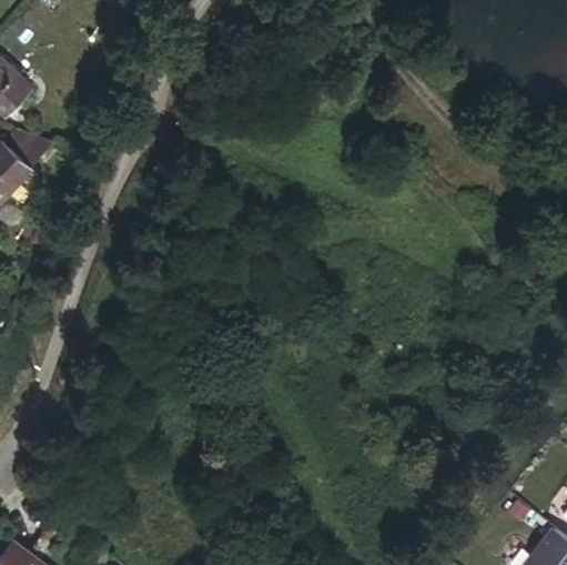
[(1,61),(0,61),(0,111),(10,121),(36,92),(1,61)]
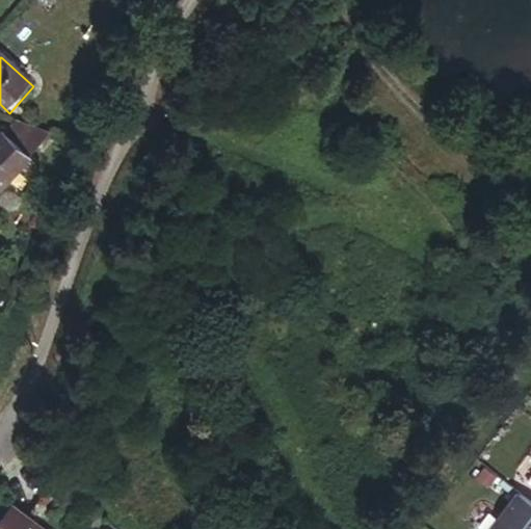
[(17,126),(6,136),(30,159),(50,138),(17,126)]
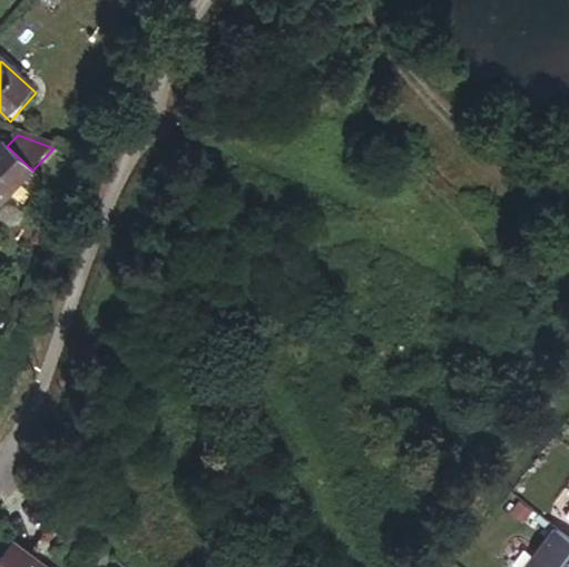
[(0,204),(0,205),(32,170),(7,146),(0,152),(0,204)]
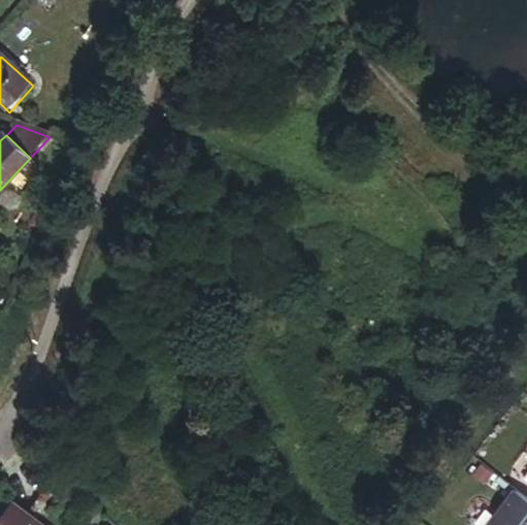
[(423,306),(419,310),(421,310),(423,312),(423,317),(429,318),(429,306),(423,306)]
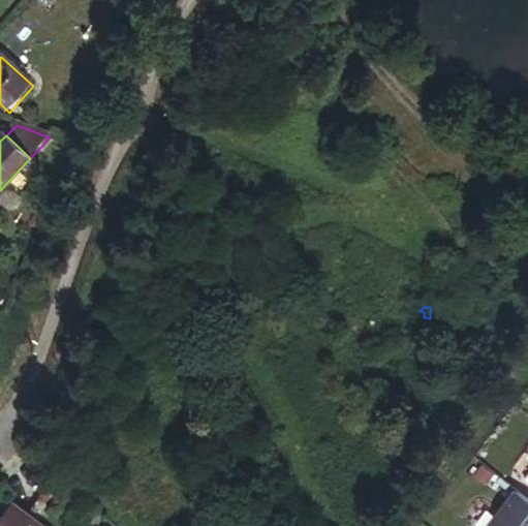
[(420,311),(418,310),(414,312),(413,315),(413,317),(413,320),(414,323),(416,325),(420,327),(421,326),(424,323),(424,321),(424,317),(417,317),(417,312),(424,312),(422,311),(420,311)]
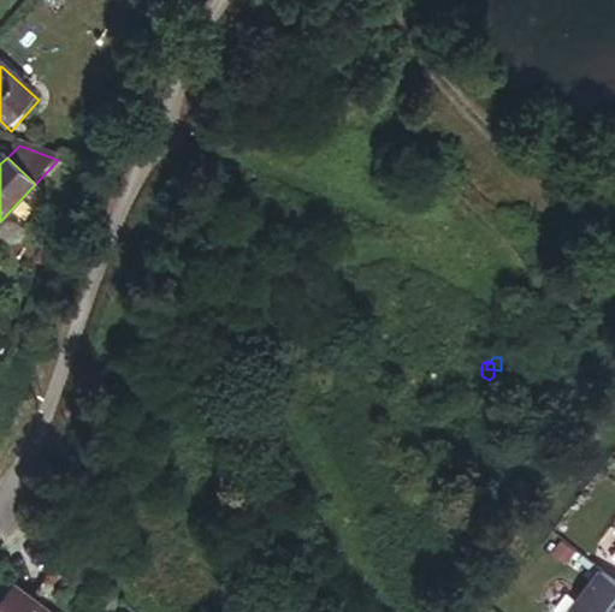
[(614,580),(599,569),(566,611),(614,611),(614,580)]
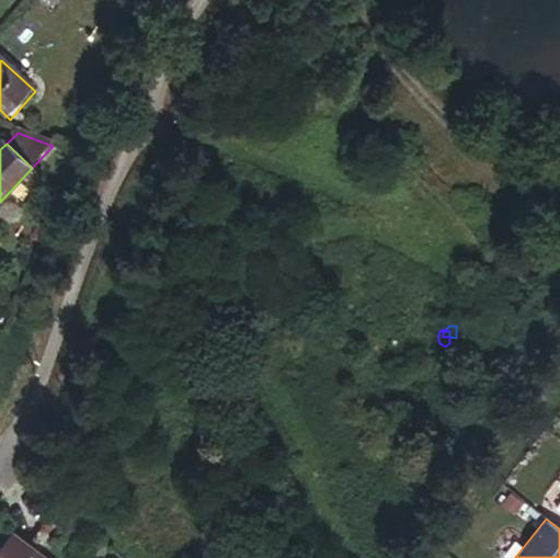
[(50,557),(15,531),(0,550),(0,557),(50,557)]
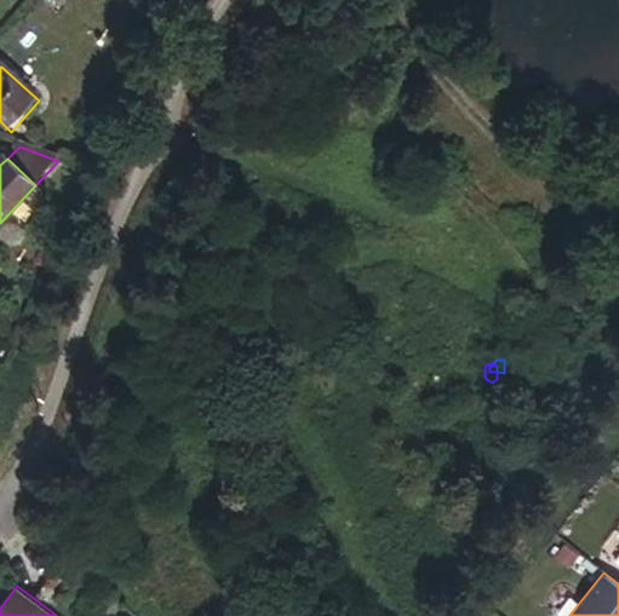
All buildings are outlined.
